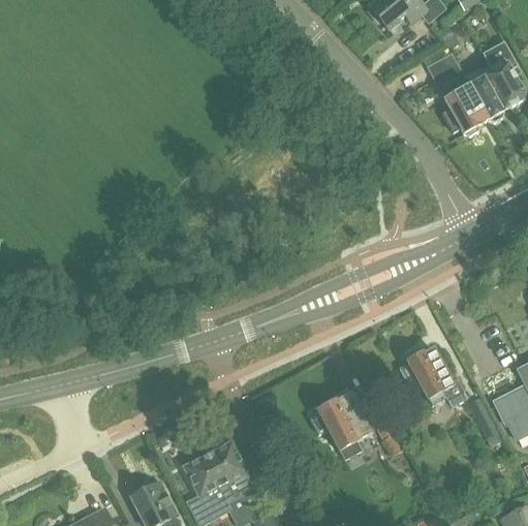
[(382,20),(390,29),(406,16),(412,22),(422,13),(429,22),(445,7),(439,0),(429,0),(424,5),(420,0),(378,0),(371,6),(372,8),(369,11),(379,23),(382,20)]
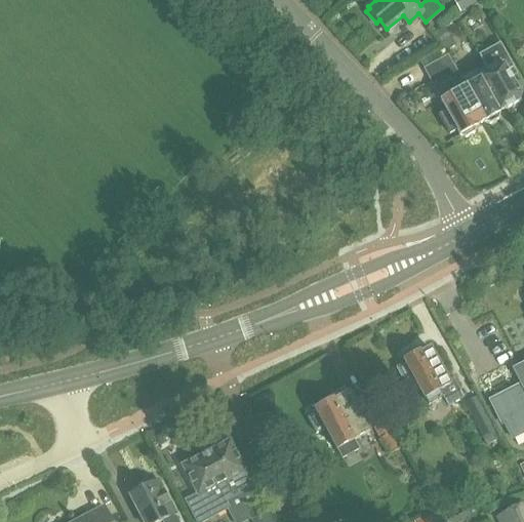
[(456,0),(461,9),(478,0),(456,0)]
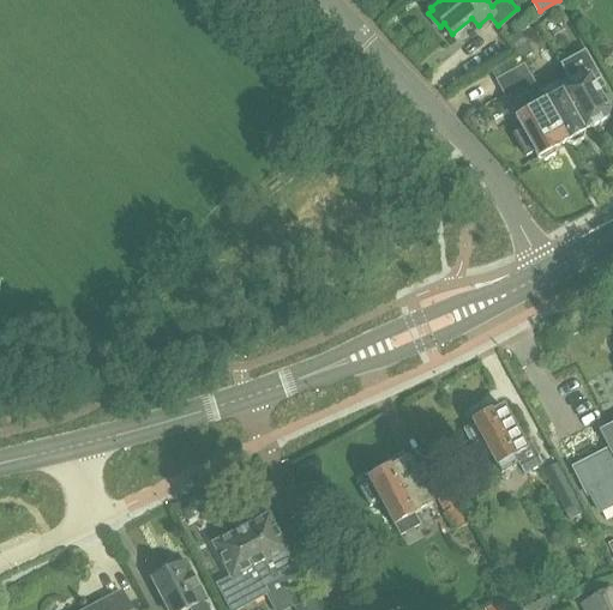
[(511,36),(523,56),(534,50),(523,30),(511,36)]
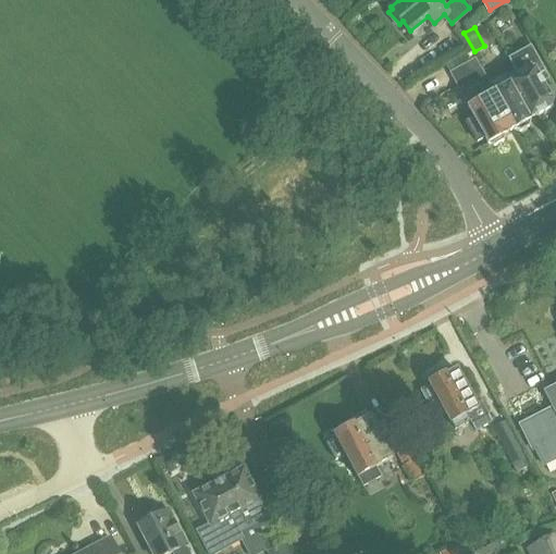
[(516,71),(515,71),(539,113),(552,106),(553,100),(543,83),(551,79),(532,47),(510,60),(516,71)]
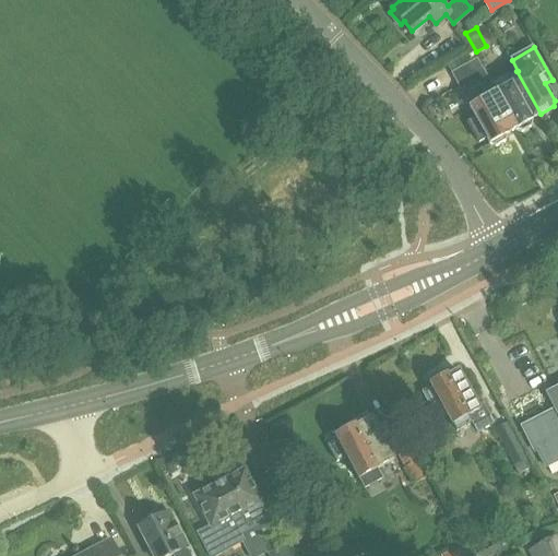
[(449,62),(453,71),(473,60),(467,51),(449,62)]
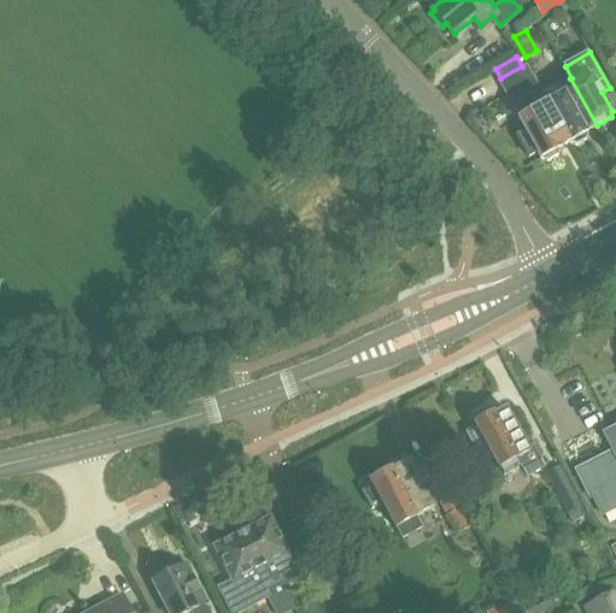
[(549,100),(541,89),(527,64),(499,80),(509,96),(514,93),(517,99),(532,92),(539,105),(518,117),(524,128),(516,133),(529,155),(538,151),(541,158),(550,159),(559,154),(561,146),(570,141),(549,100)]
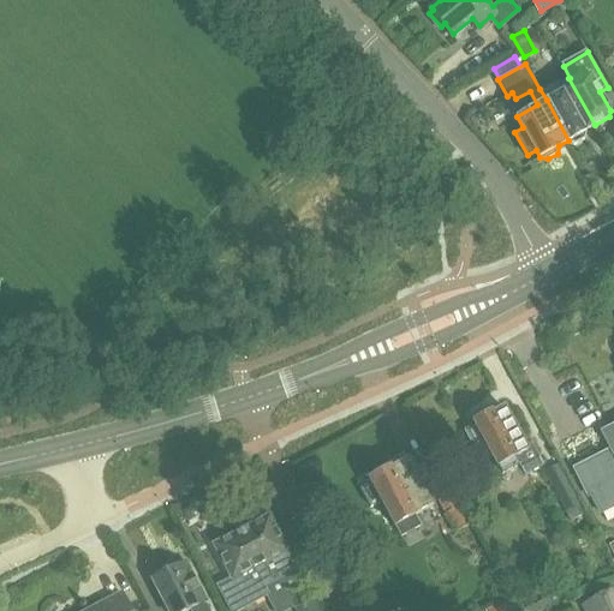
[(595,125),(568,78),(560,83),(558,78),(540,89),(547,100),(568,141),(576,143),(585,138),(586,130),(595,125)]
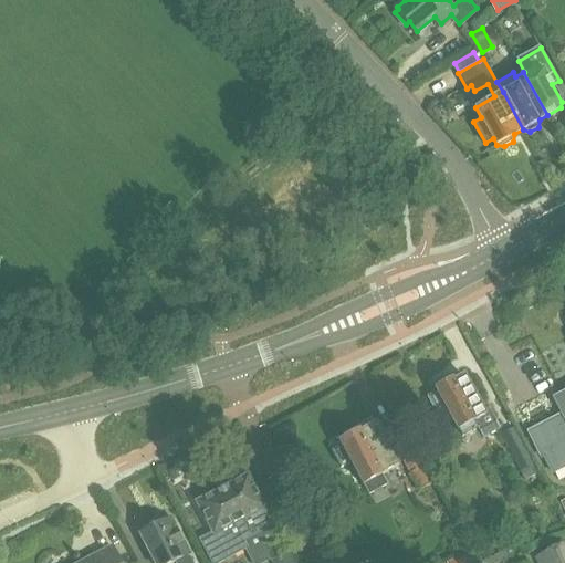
[(490,406),(484,409),(466,374),(453,381),(452,378),(446,376),(438,381),(437,387),(438,389),(428,395),(438,413),(448,407),(463,434),(479,425),(484,435),(501,426),(490,406)]
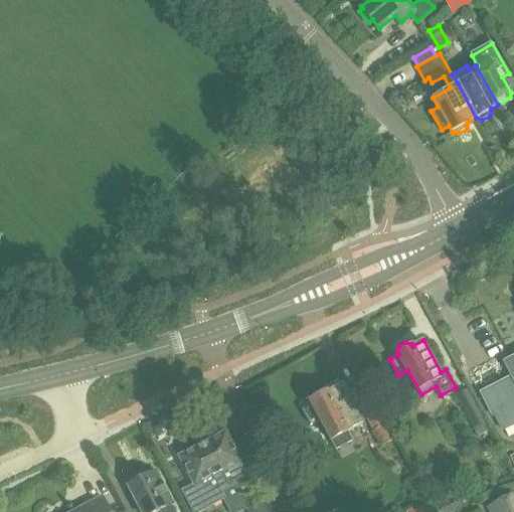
[(513,353),(502,359),(509,374),(478,390),(491,416),(494,414),(502,431),(513,423),(513,353)]
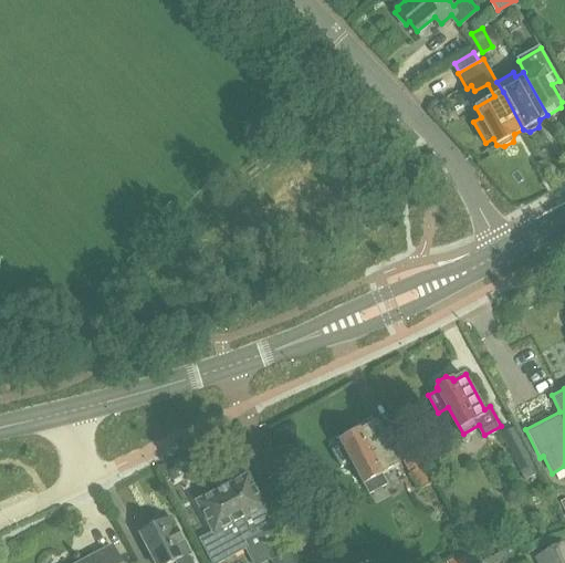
[(351,460),(364,483),(400,462),(377,421),(364,429),(352,428),(343,434),(341,441),(342,444),(333,448),(342,465),(351,460)]
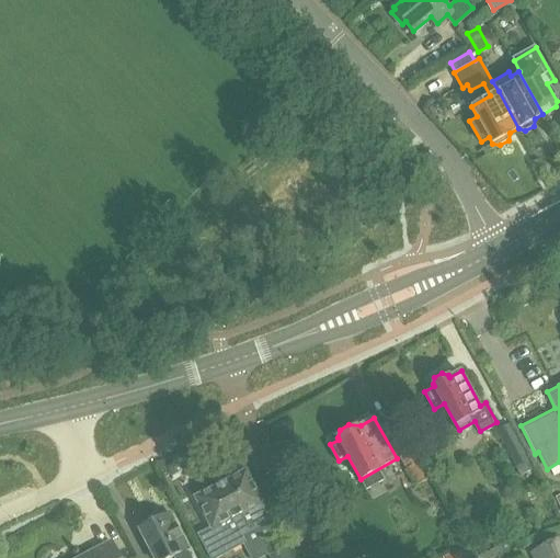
[(499,429),(522,474),(535,467),(530,458),(512,422),(499,429)]
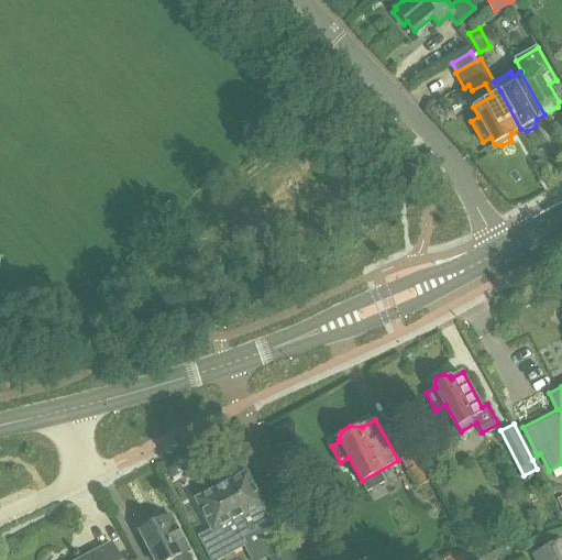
[(407,469),(416,486),(431,479),(411,440),(398,448),(409,468),(407,469)]
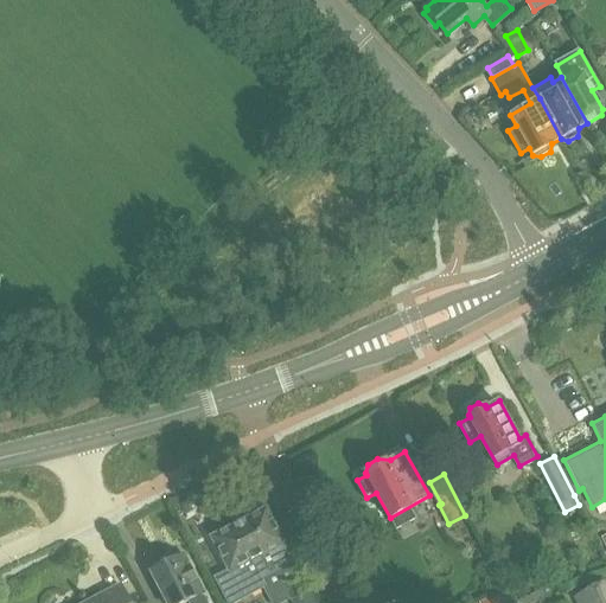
[(312,602),(313,602),(300,577),(298,578),(288,562),(291,560),(280,543),(284,540),(280,533),(266,507),(211,537),(225,563),(229,570),(215,577),(228,602),(233,602),(263,587),(272,602),(279,602),(291,597),(293,602),(312,602)]
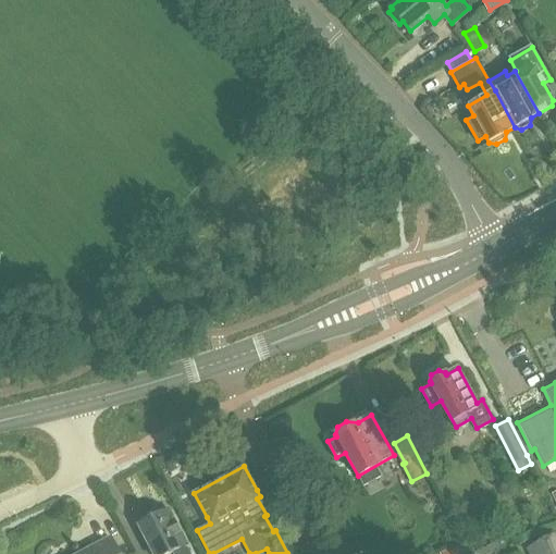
[(383,468),(368,477),(378,493),(393,483),(383,468)]
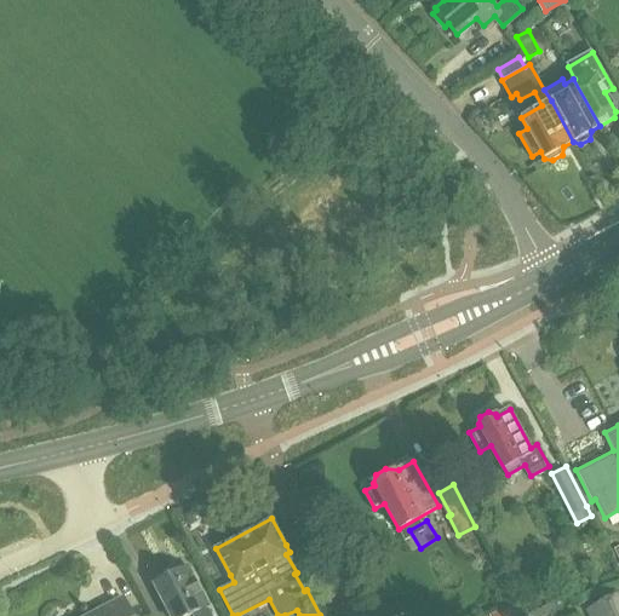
[(185,615),(195,611),(198,615),(212,615),(185,566),(171,574),(167,571),(159,576),(158,581),(154,582),(166,604),(165,609),(167,615),(168,615),(185,615)]
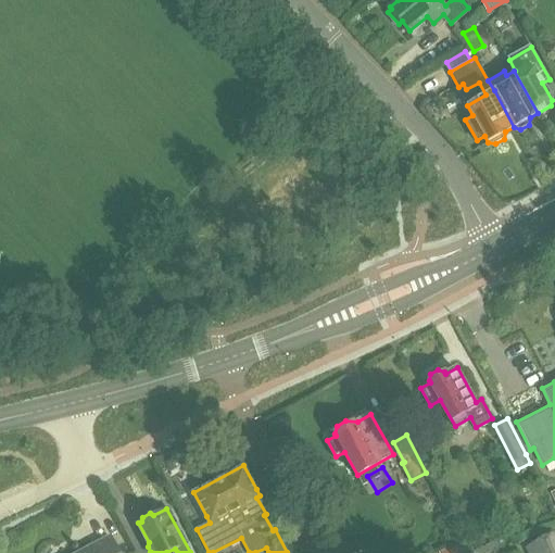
[(470,539),(483,530),(475,517),(462,525),(470,539)]
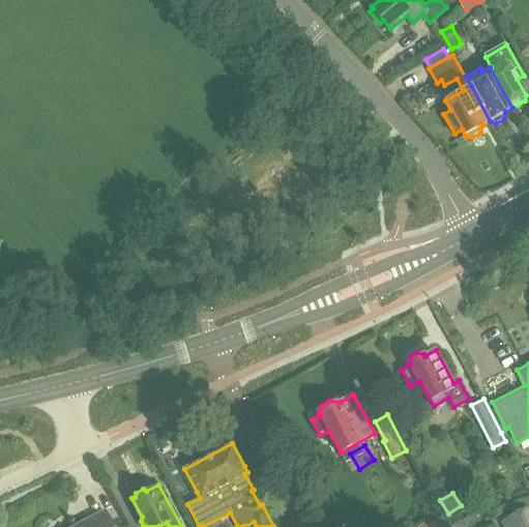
[(528,507),(508,516),(512,526),(528,526),(528,507)]
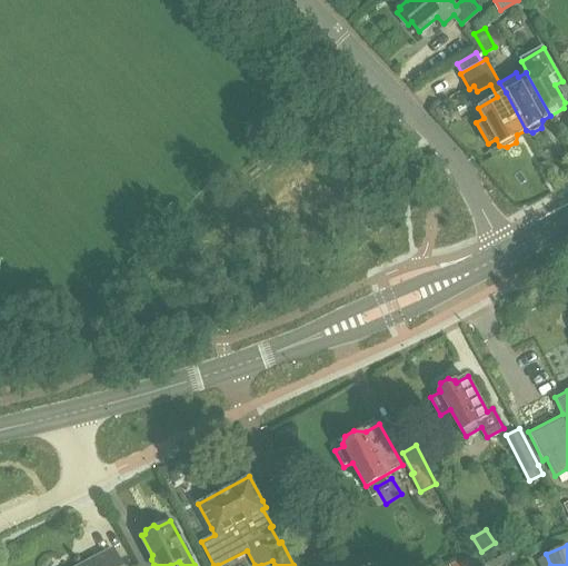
[(78,565),(123,565),(115,547),(78,565)]
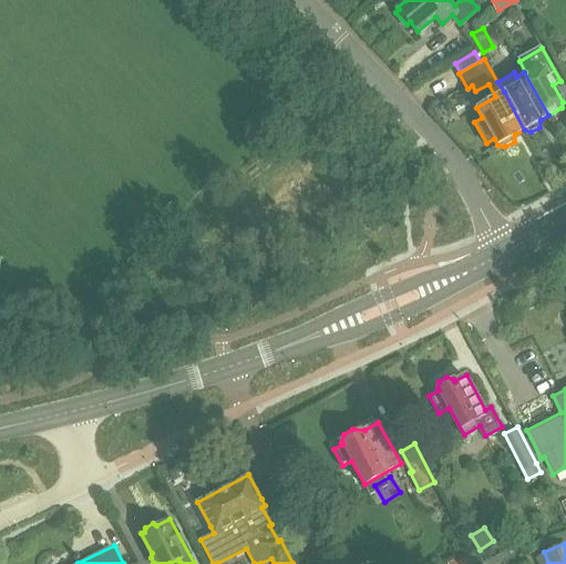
[(450,563),(475,563),(477,563),(471,550),(449,561),(450,563)]
